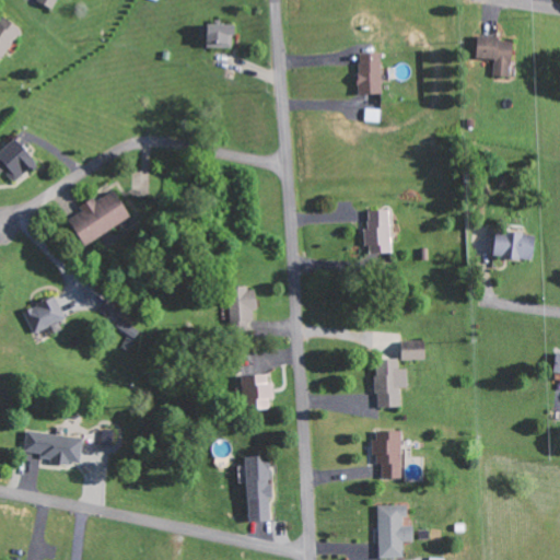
[(59,0),(38,0),(38,2),(56,10),(59,0)]
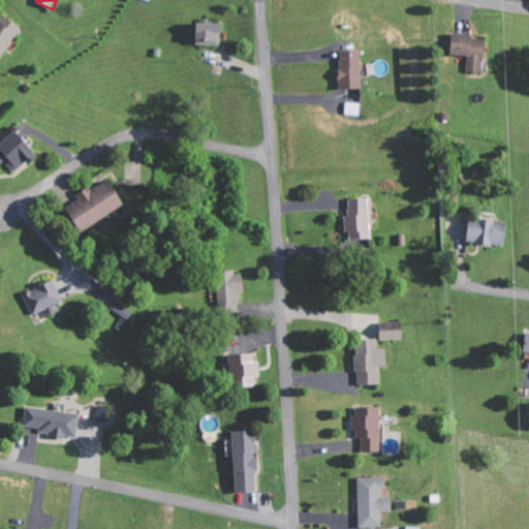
[(0,16),(0,59),(22,28),(1,13),(0,16)]
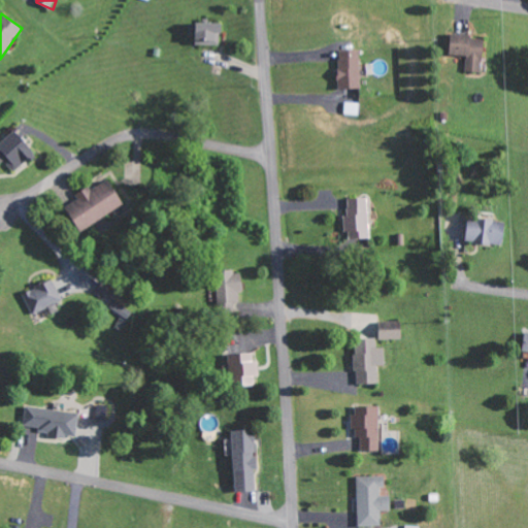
[(222,45),(222,24),(190,23),(190,35),(196,36),(195,45),(222,45)]
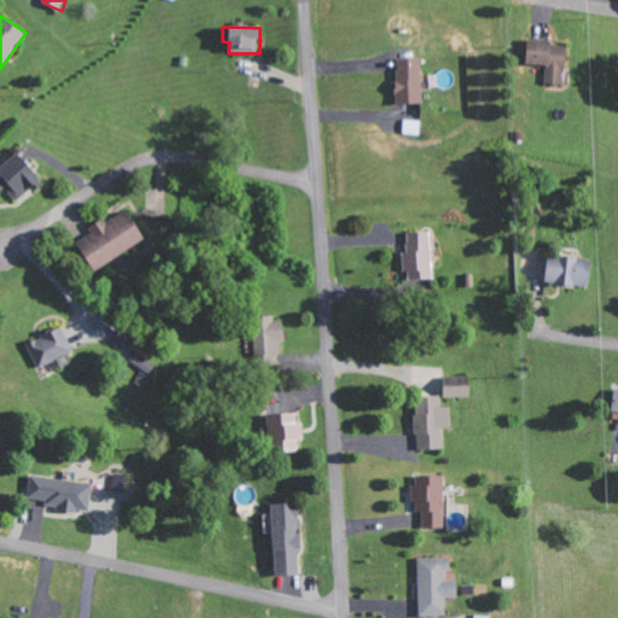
[(564,85),(566,42),(528,41),(526,65),(547,66),(546,85),(564,85)]
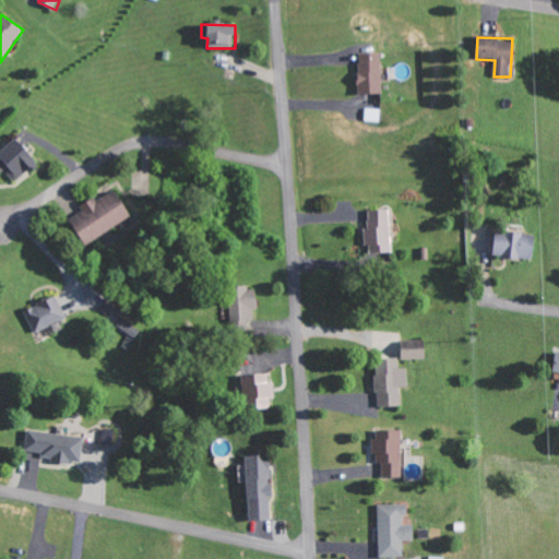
[(359,94),(383,93),(382,52),(358,54),(359,94)]
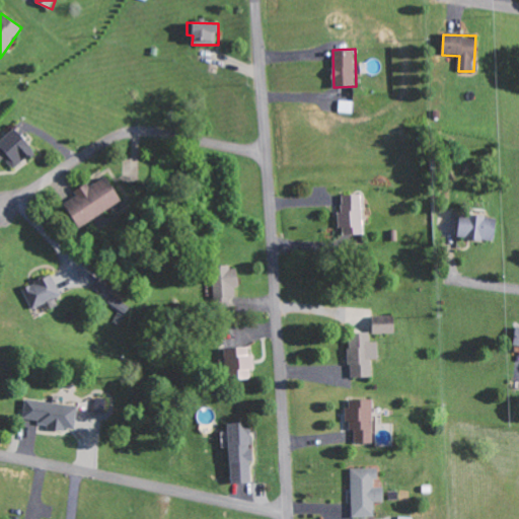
[(354,101),(341,100),(341,113),(354,114),(354,101)]
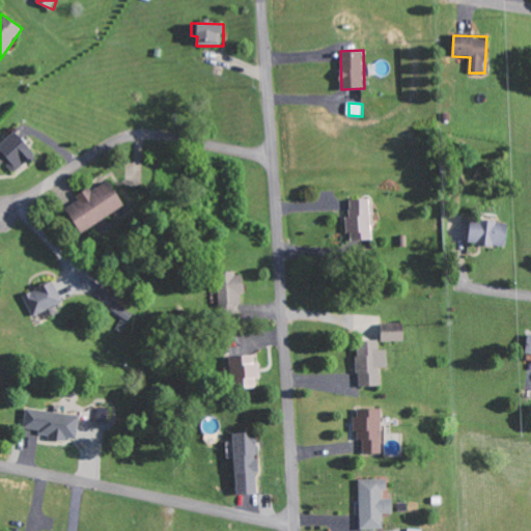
[(0,166),(5,162),(15,173),(36,156),(16,132),(0,144),(0,166)]
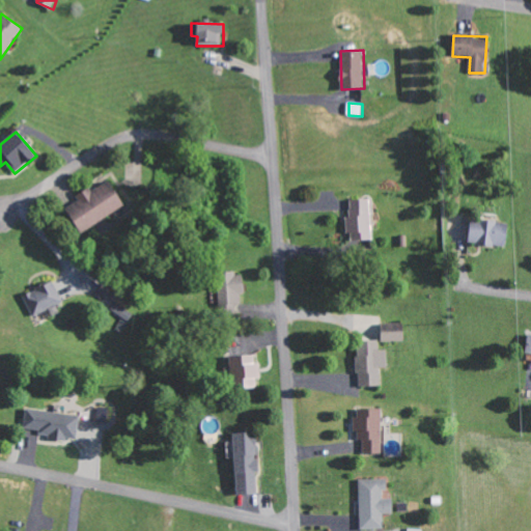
[(124,206),(109,179),(77,198),(79,201),(67,208),(81,232),(124,206)]
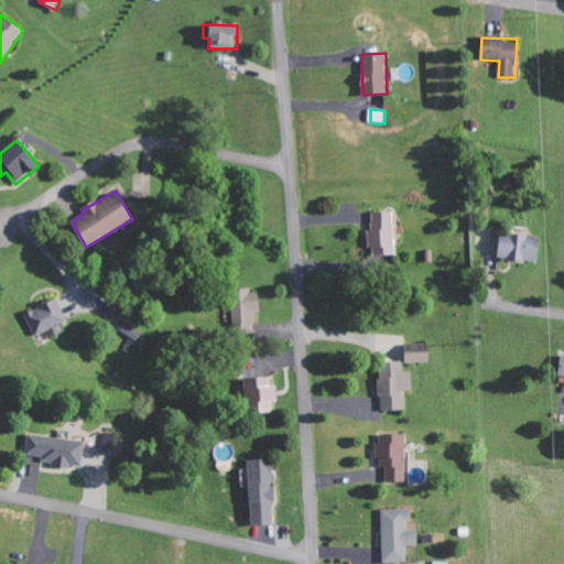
[(396,256),(394,212),(370,212),(371,256),(396,256)]
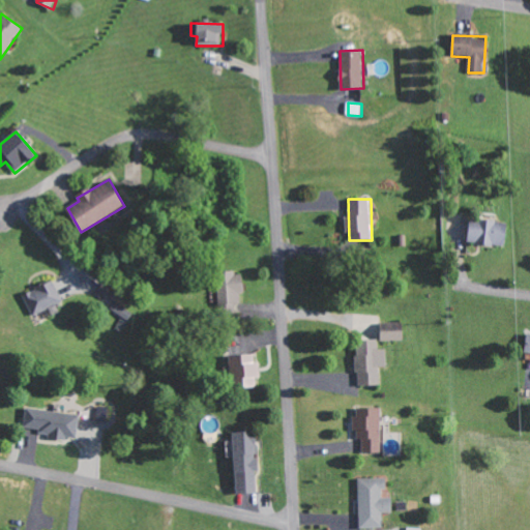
[(505,246),(508,223),(471,218),(468,242),(505,246)]
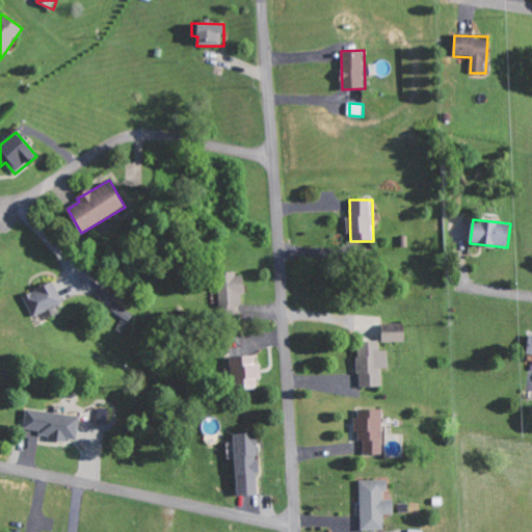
[(245,273),(222,273),(220,309),(244,310),(245,273)]
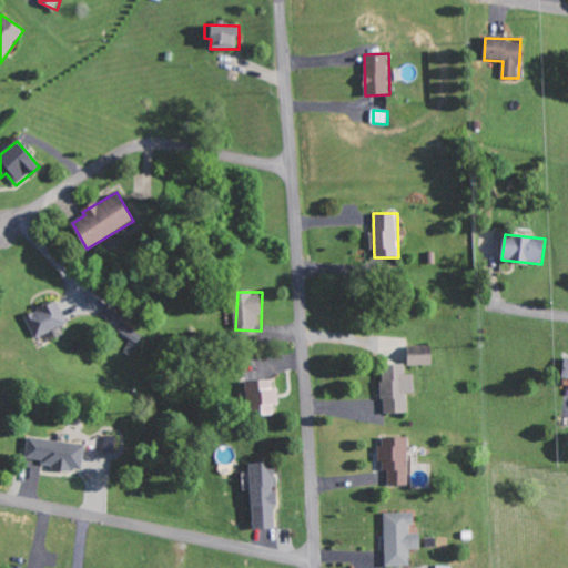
[(24,315),(34,338),(68,325),(59,301),(24,315)]
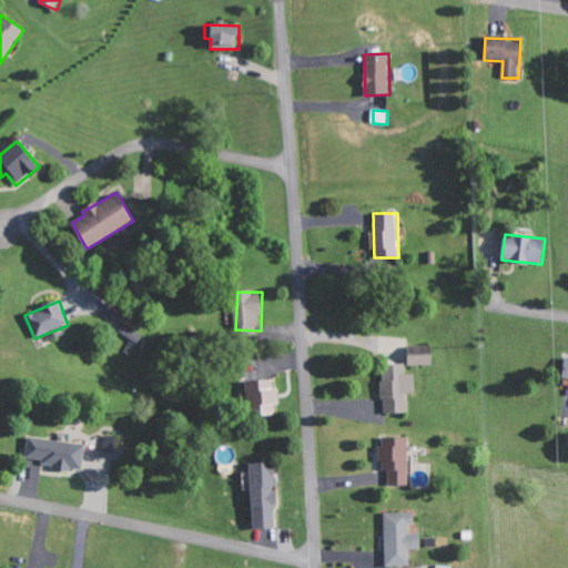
[(415,375),(406,375),(405,365),(382,365),(384,415),(408,414),(407,394),(415,393),(415,375)]
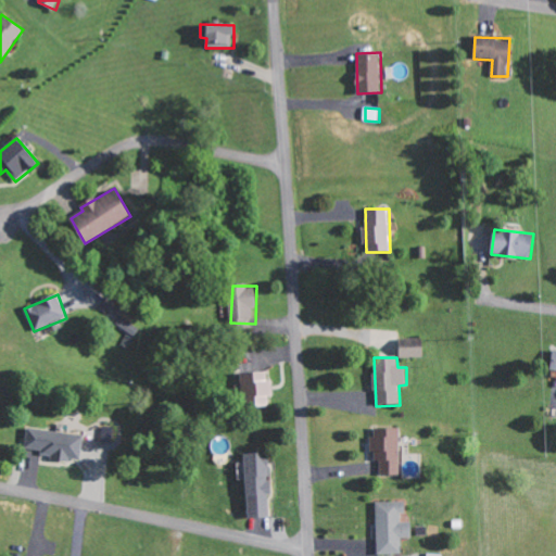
[(84,436),(29,428),(26,453),(80,460),(84,436)]
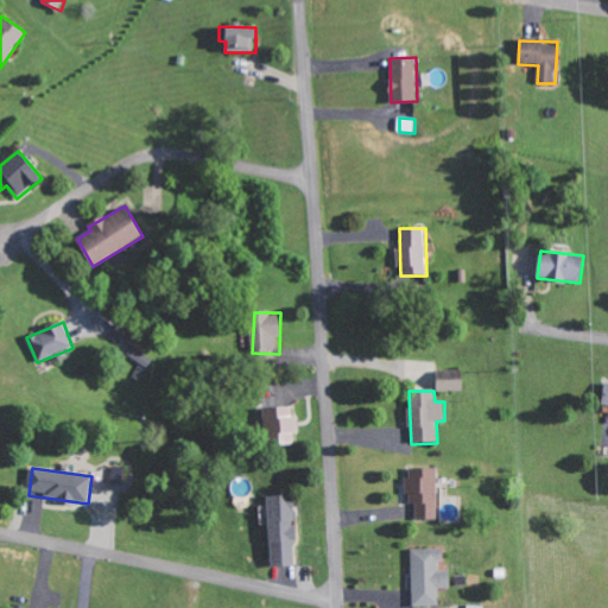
[(438,468),(409,468),(409,504),(417,504),(417,520),(437,520),(438,468)]
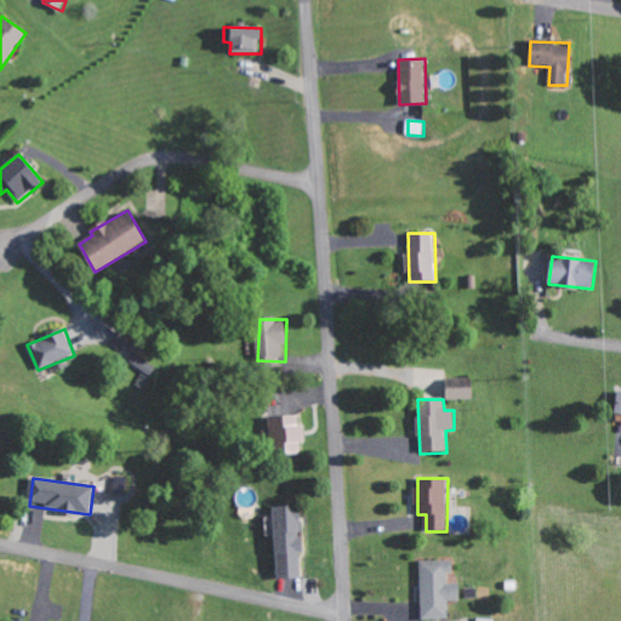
[(274,507),(277,579),(303,577),(301,506),(274,507)]
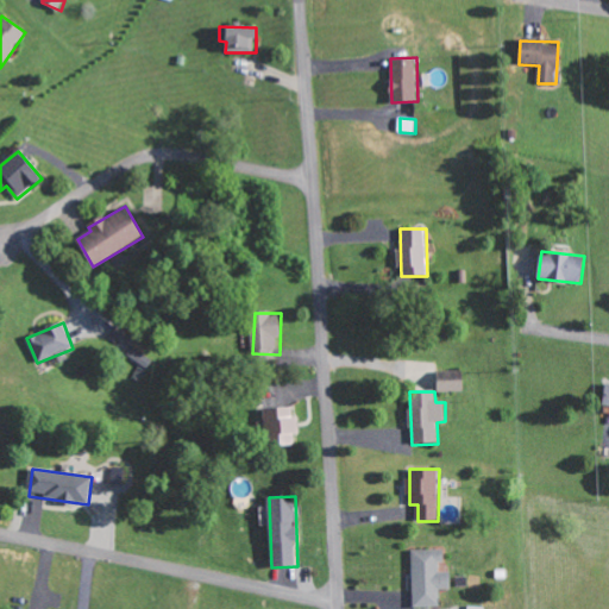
[(413,551),(414,608),(441,607),(440,590),(451,590),(451,572),(440,572),(440,564),(445,563),(445,550),(413,551)]
